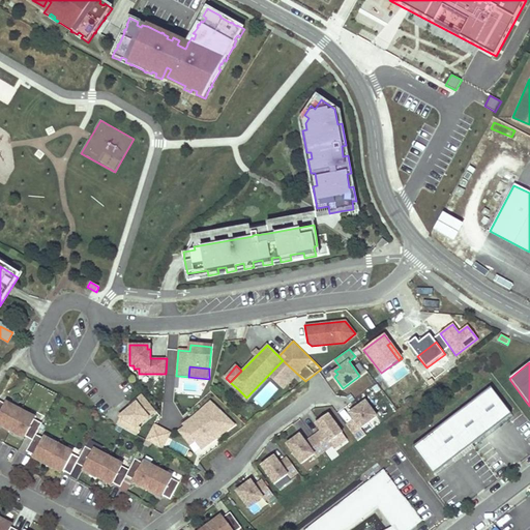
[(252,399),(261,407),(278,389),(269,381),(252,399)]
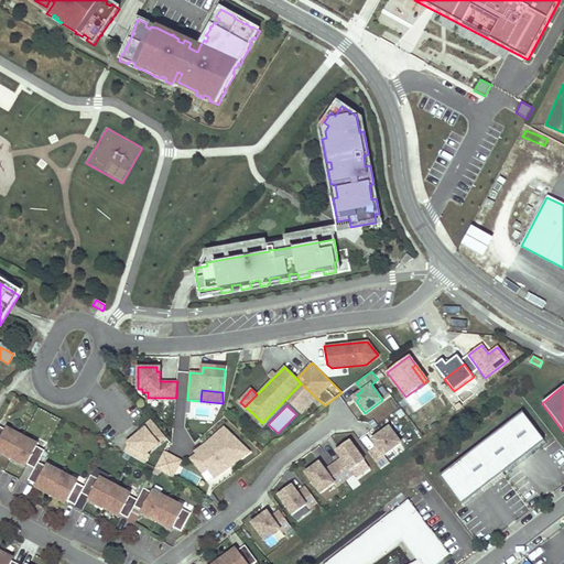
[(522,413),(440,476),(461,505),(544,441),(522,413)]
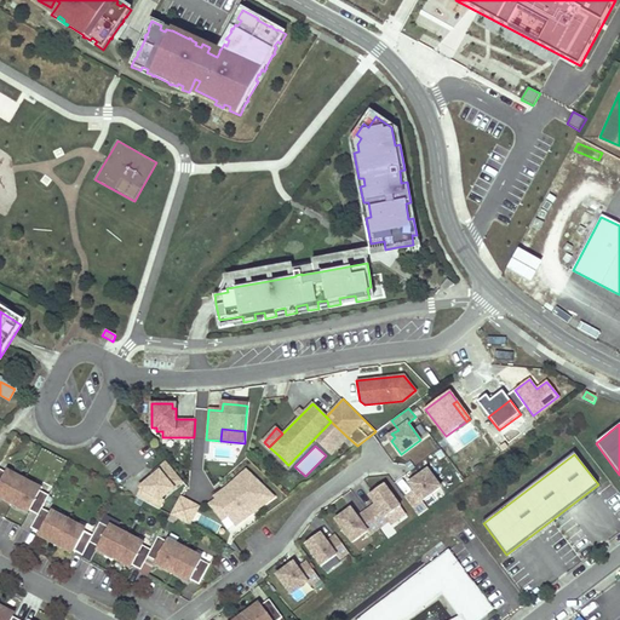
[(153,511),(184,483),(166,463),(135,491),(153,511)]
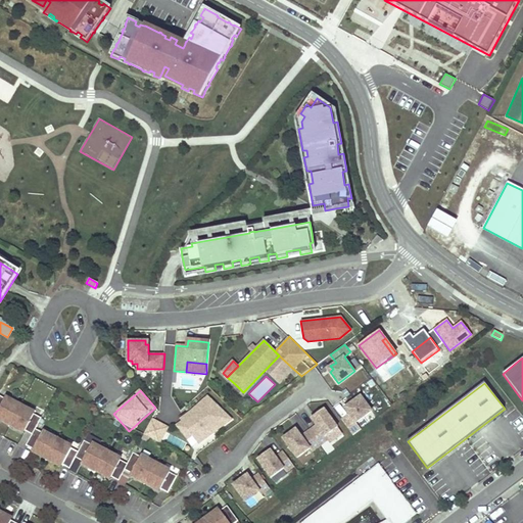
[(0,395),(0,417),(27,431),(32,434),(35,429),(41,418),(27,411),(28,409),(12,400),(11,402),(0,395)]
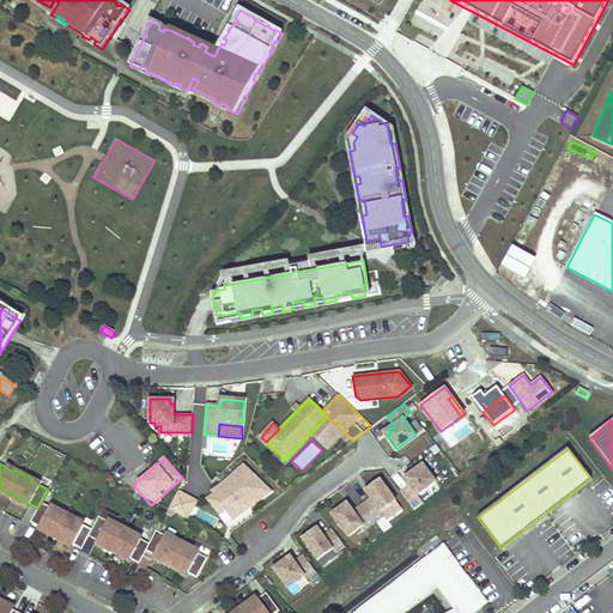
[(212,492),(204,499),(216,515),(223,509),(226,514),(234,508),(238,514),(267,492),(242,463),(220,481),(222,484),(218,487),(224,493),(217,499),(212,492)]
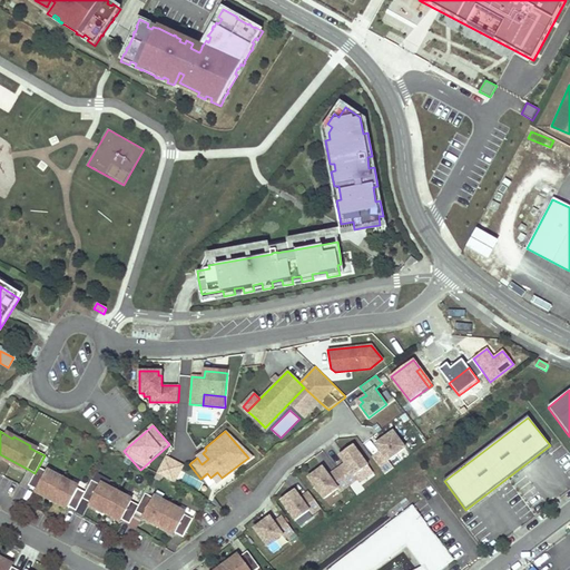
[(383,471),(385,473),(394,467),(389,460),(405,448),(393,431),(380,442),(382,445),(379,448),(381,451),(373,457),(383,471)]
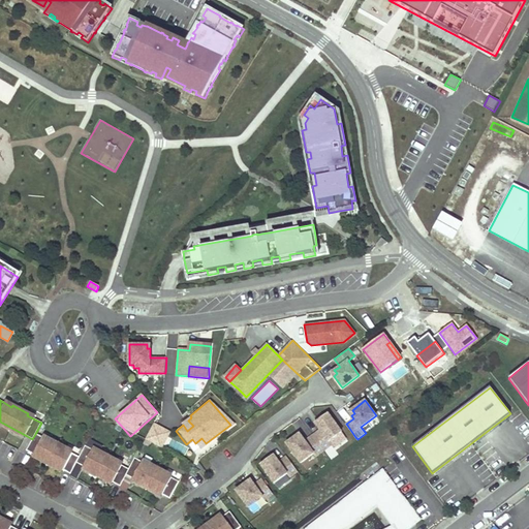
[(312,435),(323,449),(332,444),(330,441),(342,432),(328,412),(318,419),(320,424),(317,426),(320,429),(312,435)]
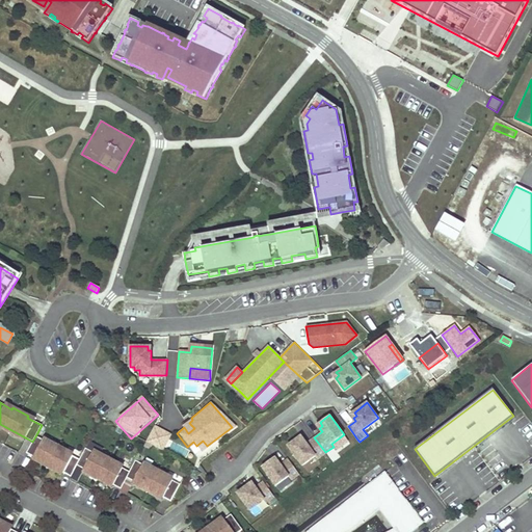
[(191,418),(182,426),(184,427),(188,433),(194,428),(189,423),(192,420),(191,418)]
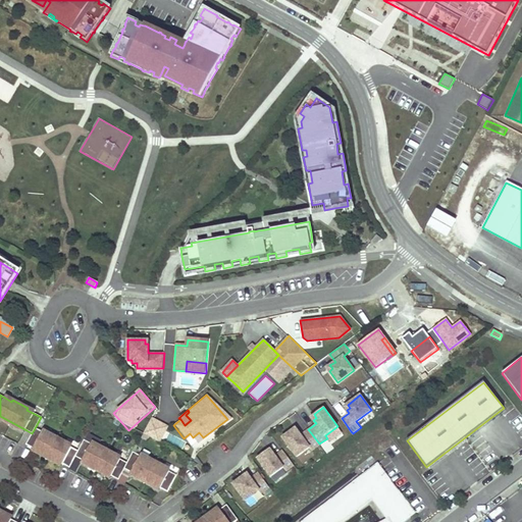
[(27,430),(0,416),(0,421),(24,434),(27,430)]
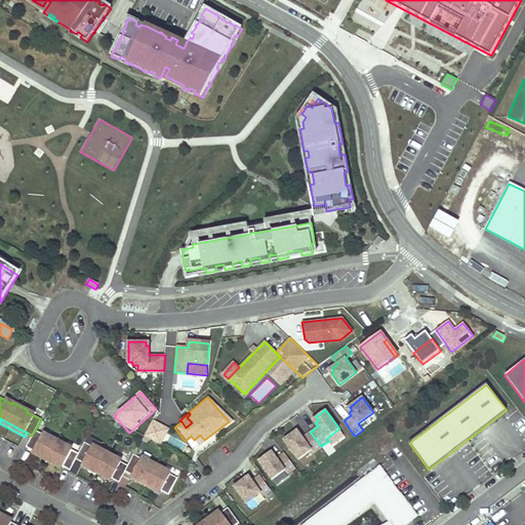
[(161,445),(169,429),(152,420),(144,436),(161,445)]
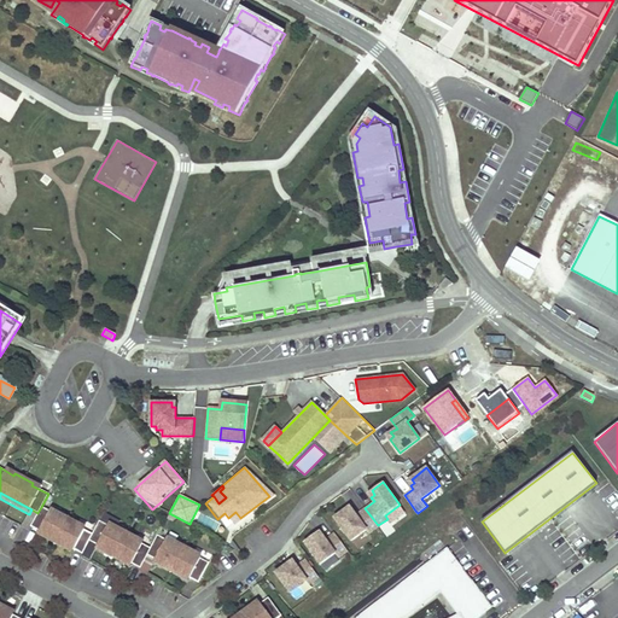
[(385,516),(388,519),(390,523),(404,512),(400,505),(385,516)]
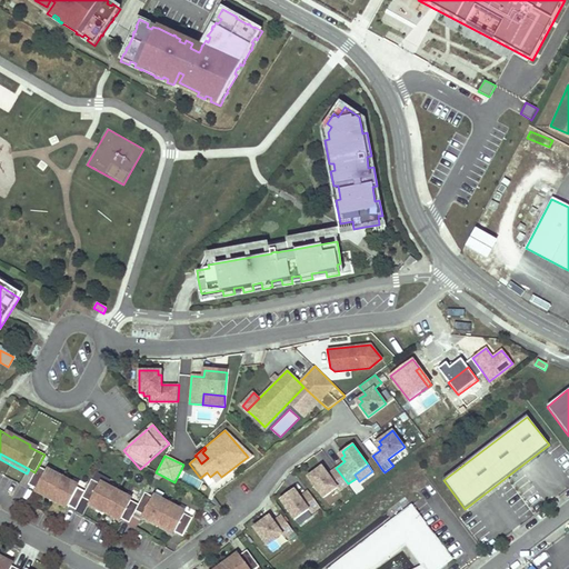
[(35,472),(28,485),(35,488),(69,507),(76,510),(82,498),(85,492),(70,483),(71,481),(55,472),(53,475),(38,467),(35,472)]
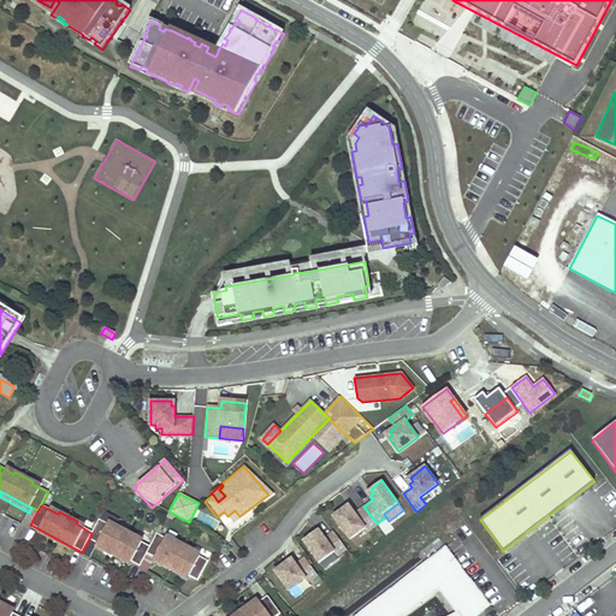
[(335,516),(350,538),(365,527),(367,531),(377,523),(363,507),(355,513),(351,509),(348,511),(345,508),(335,516)]
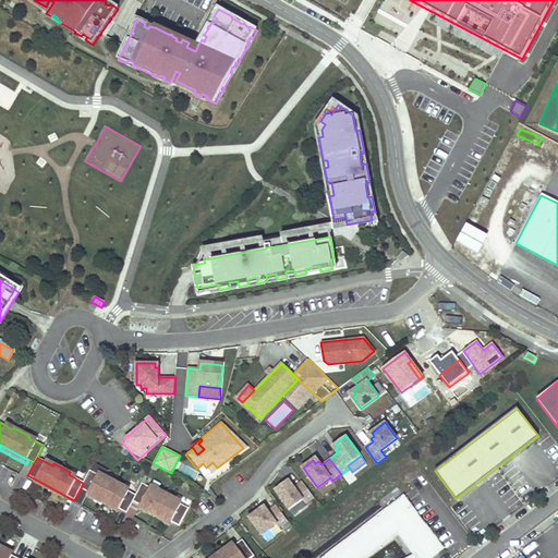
[(213,462),(206,468),(209,472),(217,468),(213,462)]
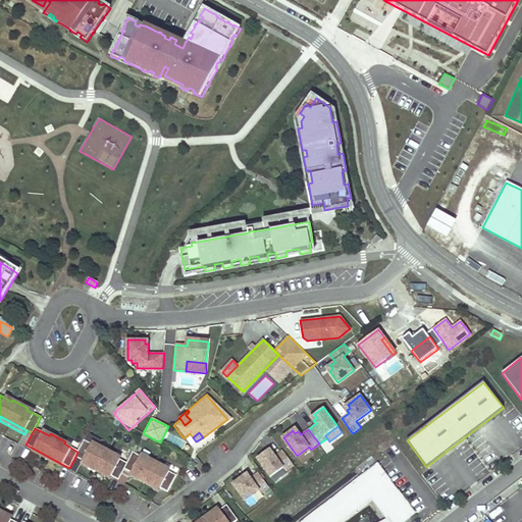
[(77,452),(75,457),(81,460),(112,477),(118,480),(124,469),(127,464),(113,456),(114,454),(99,446),(98,448),(84,440),(77,452)]
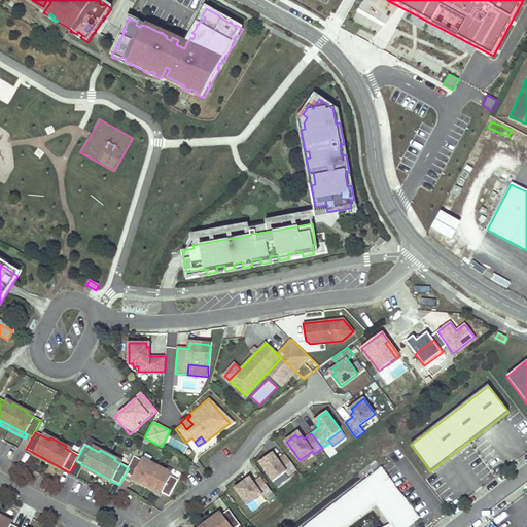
[(62,473),(64,469),(32,452),(30,456),(62,473)]
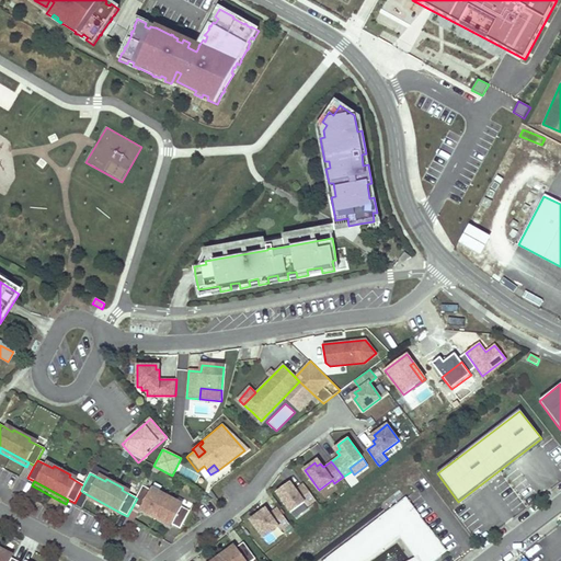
[(276,492),(292,512),(305,502),(307,505),(316,499),(304,483),(296,489),(293,485),(289,488),(287,484),(276,492)]
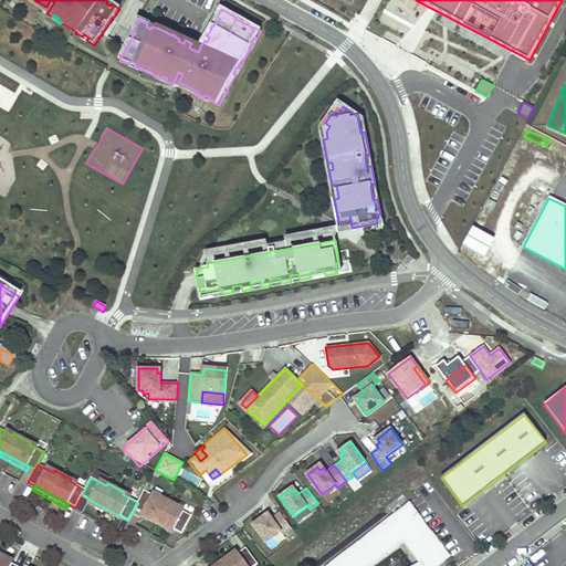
[(160,499),(145,491),(138,503),(135,509),(142,512),(158,521),(169,501),(161,496),(160,499)]
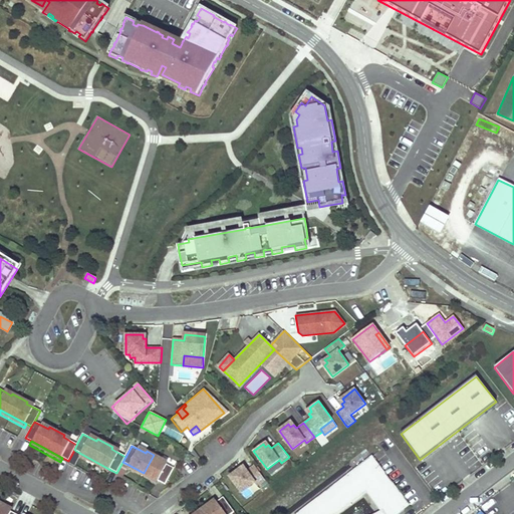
[(108,474),(110,470),(79,453),(77,457),(108,474)]
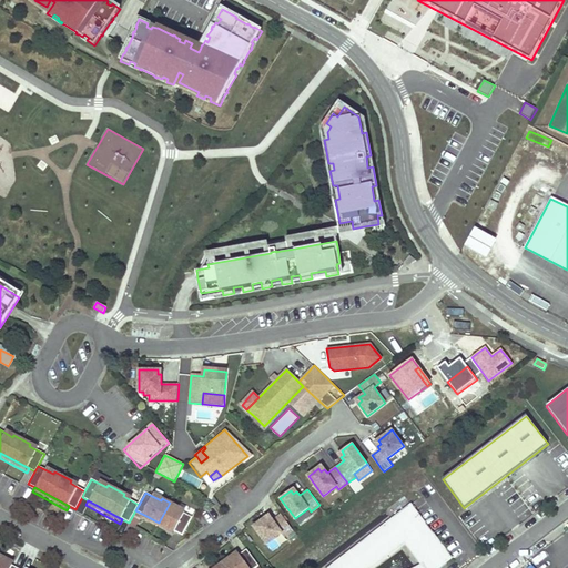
[(179,507),(170,503),(159,523),(176,533),(183,536),(192,517),(176,509),(179,507)]
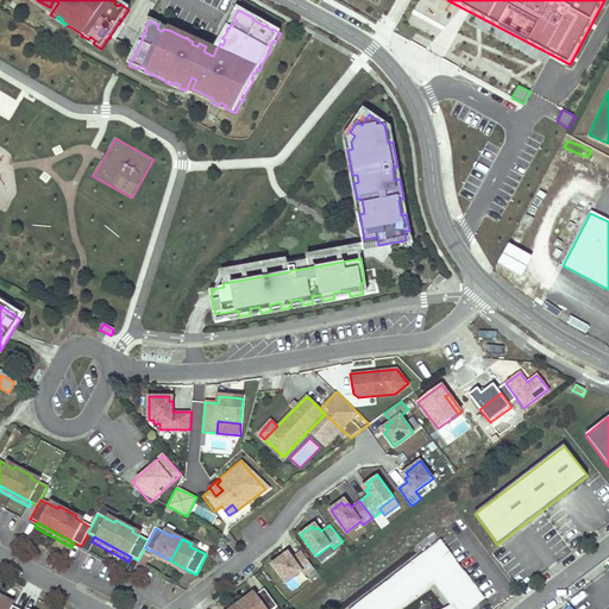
[(440,541),(352,608),(393,608),(434,577),(459,608),(471,608),(485,598),(440,541)]
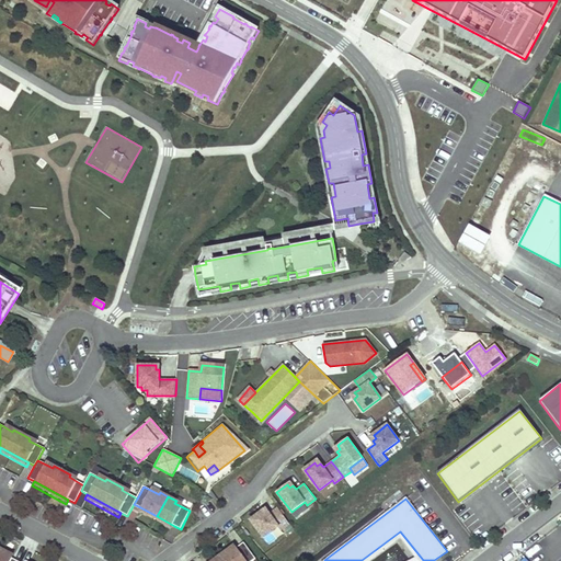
[(157,516),(140,507),(138,512),(155,521),(157,516)]
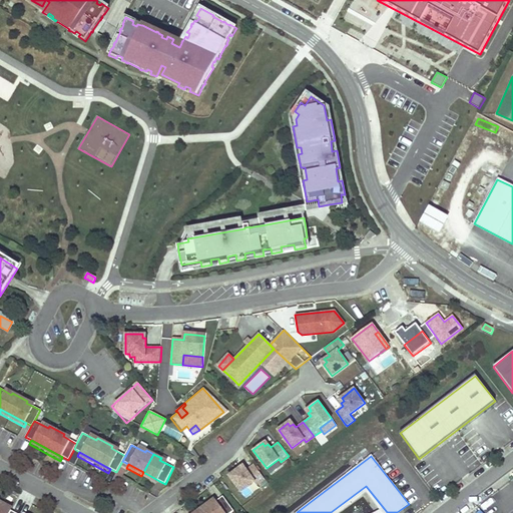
[(240,467),(229,475),(240,491),(254,481),(257,484),(265,478),(253,464),(246,469),(245,468),(242,470),(240,467)]
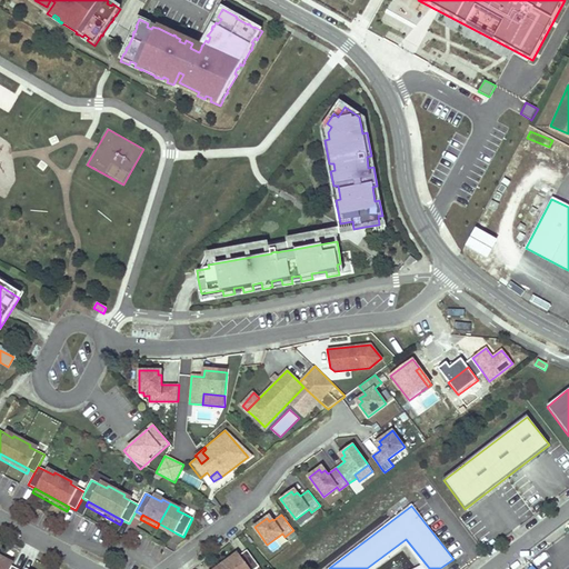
[(177,533),(159,523),(157,528),(175,538),(177,533)]
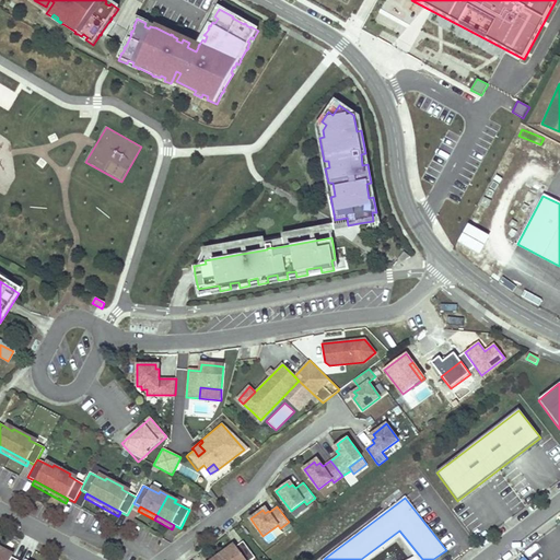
[(235,541),(209,559),(218,559),(238,546),(235,541)]
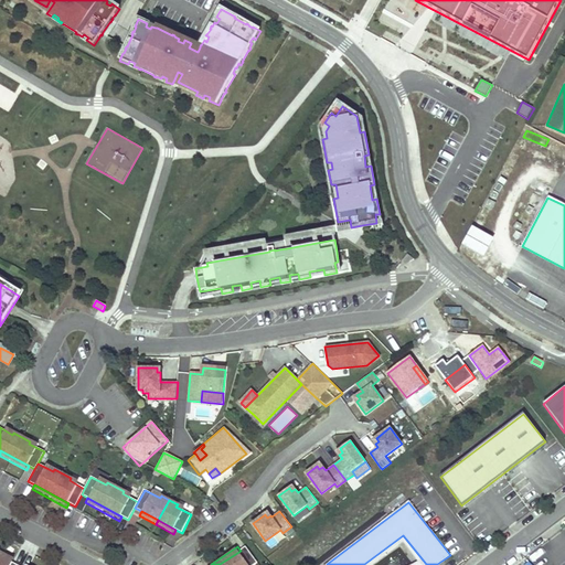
[(254,564),(258,562),(246,546),(241,551),(220,564),(254,564)]
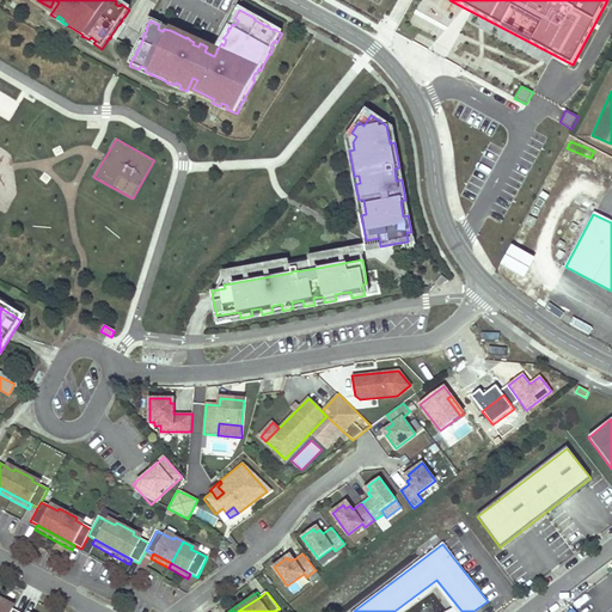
[(17,605),(0,595),(0,601),(14,610),(17,605)]
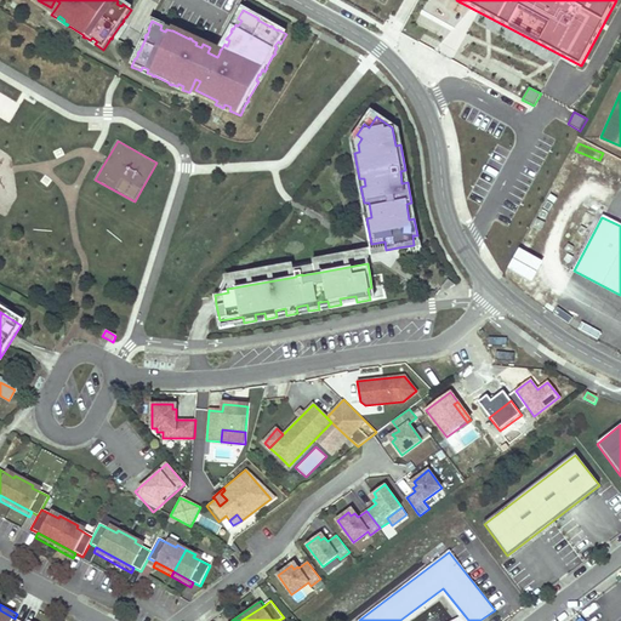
[(0,610),(0,620),(18,620),(15,619),(0,610)]
